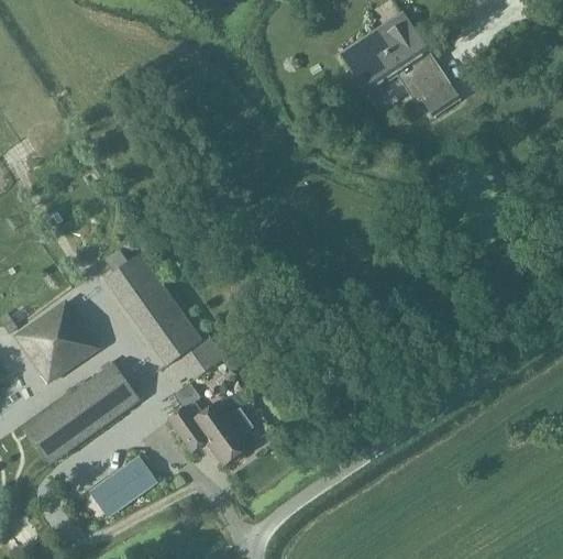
[(459,97),(432,56),(429,51),(428,52),(404,12),(344,51),(357,73),(355,75),(366,92),(398,72),(417,100),(422,96),(432,113),(459,97)]
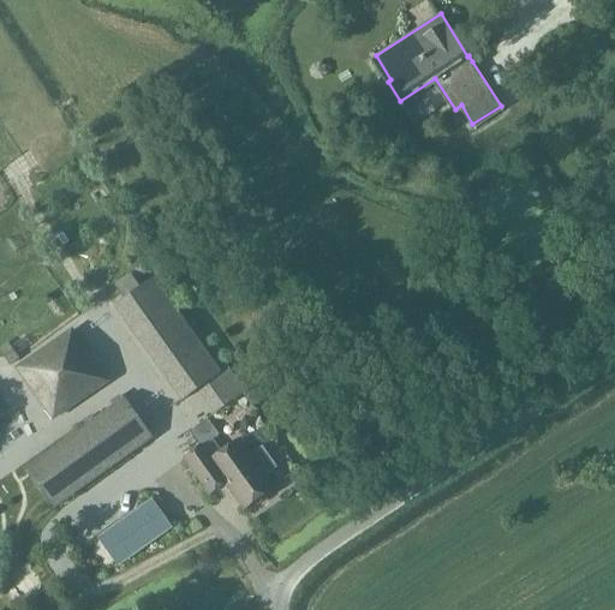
[(114,301),(183,396),(222,368),(154,273),(114,301)]
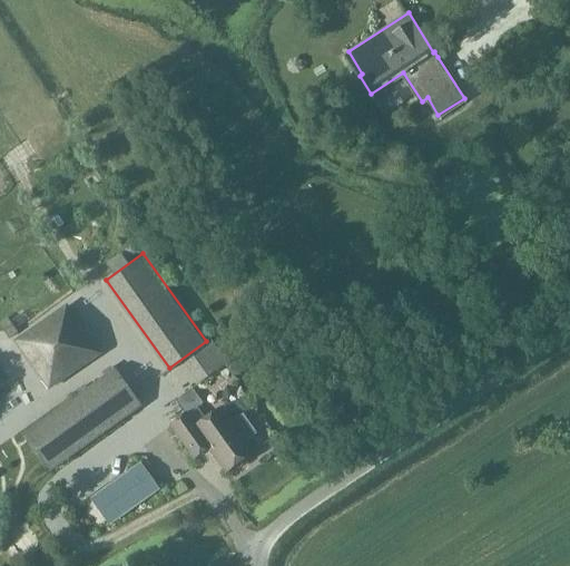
[(115,366),(22,431),(50,469),(143,403),(115,366)]
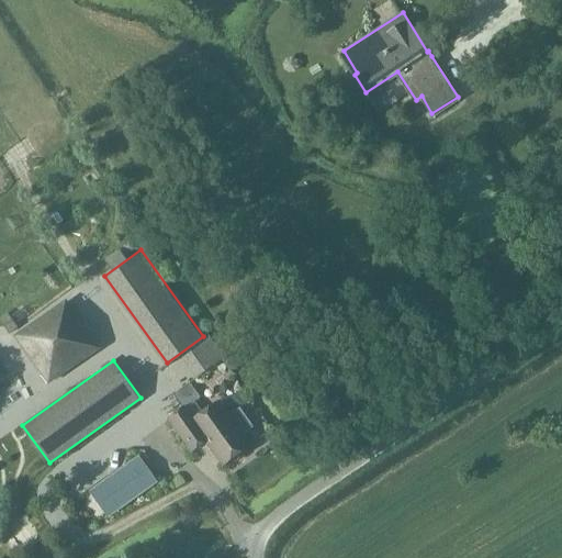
[(184,405),(200,394),(189,379),(173,390),(184,405)]
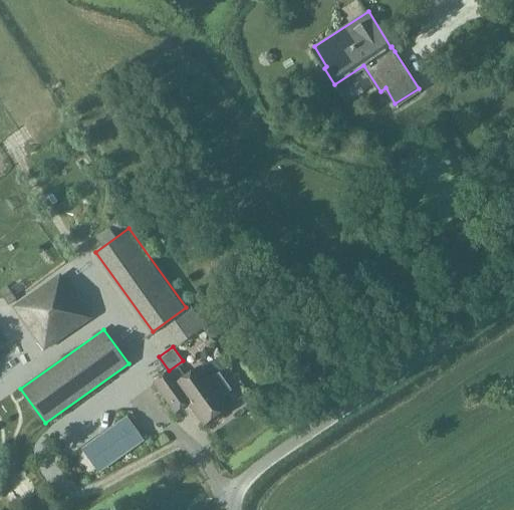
[(189,402),(205,424),(229,406),(222,396),(232,389),(219,370),(209,377),(200,365),(178,380),(170,369),(155,380),(176,411),(189,402)]
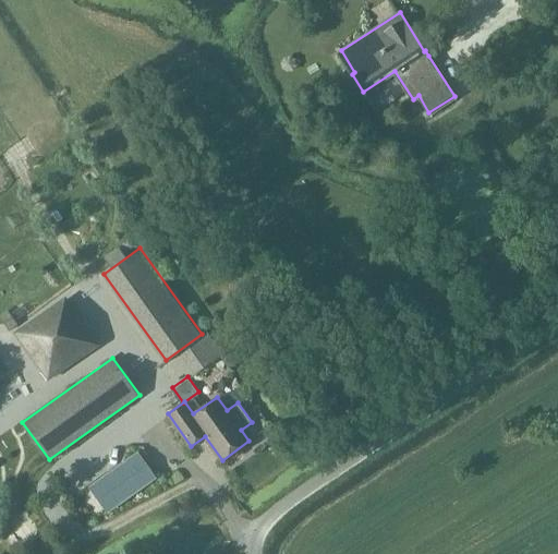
[(100,479),(117,502),(154,476),(137,453),(100,479)]
